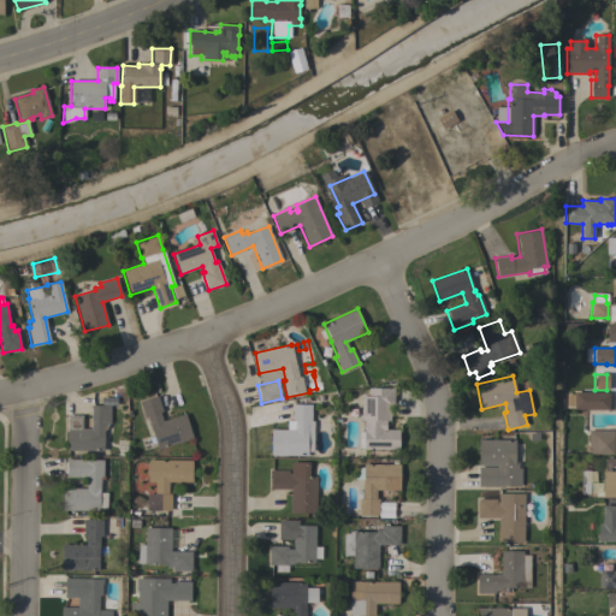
[(363,449),(359,449),(359,432),(363,432),(363,420),(360,420),(361,396),(368,396),(368,388),(394,389),(394,408),(391,408),(391,415),(390,416),(390,421),(386,421),(386,430),(400,430),(398,450),(363,449)]
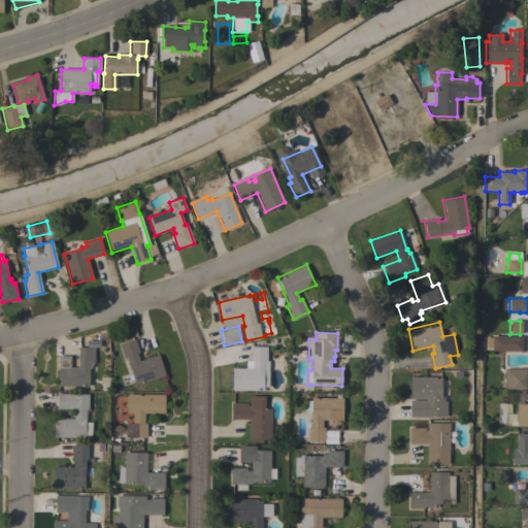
[(522,336),(522,352),(491,351),(492,336),(522,336)]
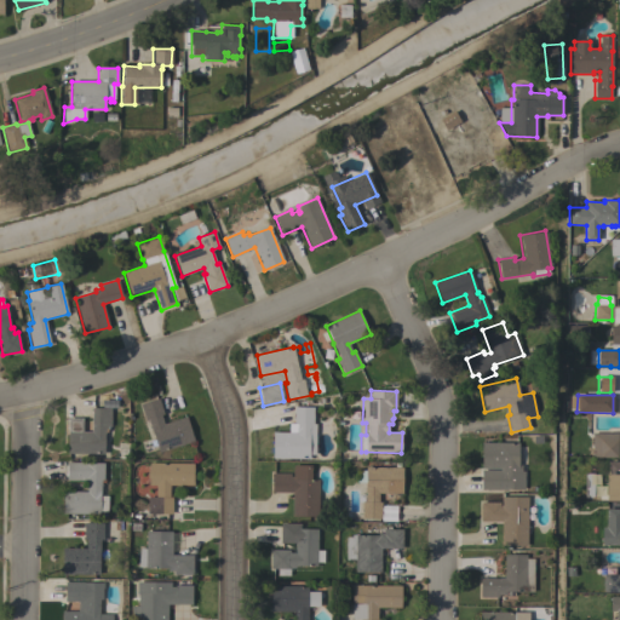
[(159,453),(153,435),(148,419),(145,420),(139,405),(158,399),(164,415),(160,415),(164,424),(187,417),(194,441),(159,453)]
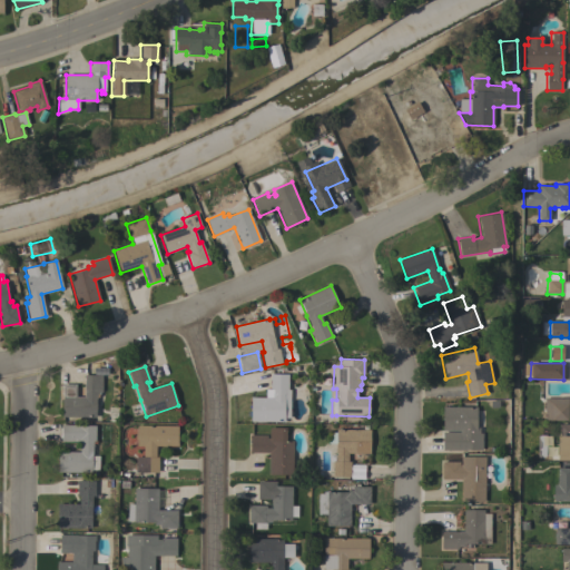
[(249,421),(251,397),(268,397),(268,390),(269,390),(269,374),(287,374),(287,390),(290,390),(290,418),(284,418),(284,422),(249,421)]
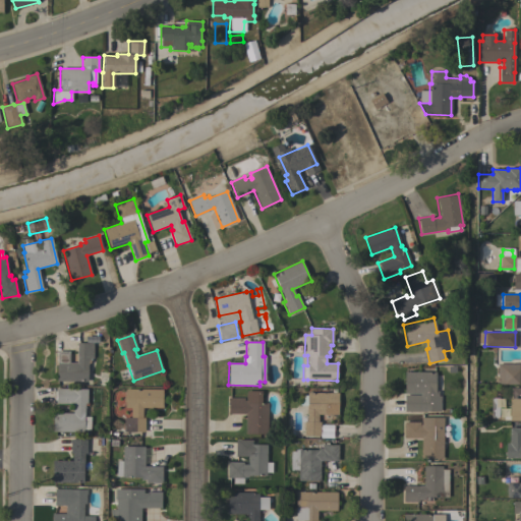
[(64,381),(64,385),(58,385),(58,382),(56,382),(57,351),(69,351),(69,363),(76,363),(76,343),(93,343),(93,358),(90,358),(90,363),(88,363),(88,382),(64,381)]
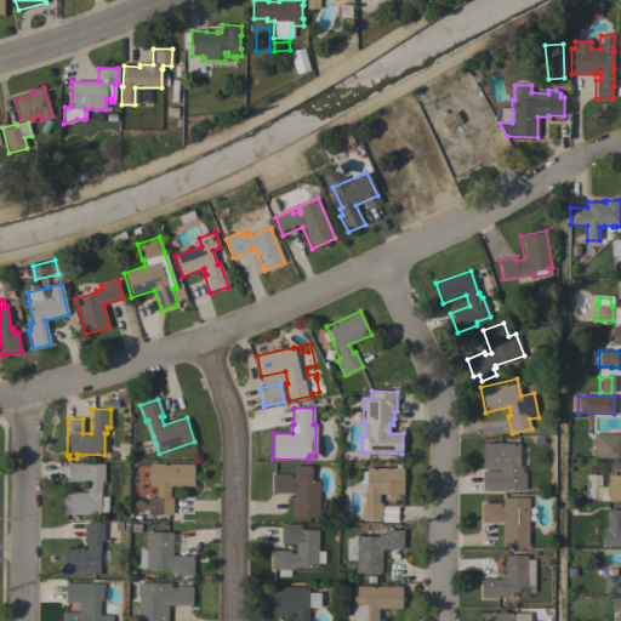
[(592,434),(617,434),(617,457),(592,457),(592,434)]
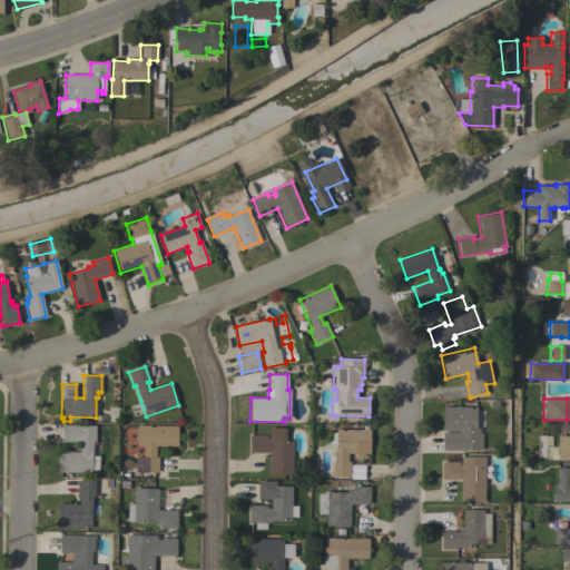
[(442,450),(442,432),(460,432),(460,431),(442,431),(442,406),(477,408),(475,428),(479,428),(479,433),(482,433),(481,450),(465,450),(442,450)]
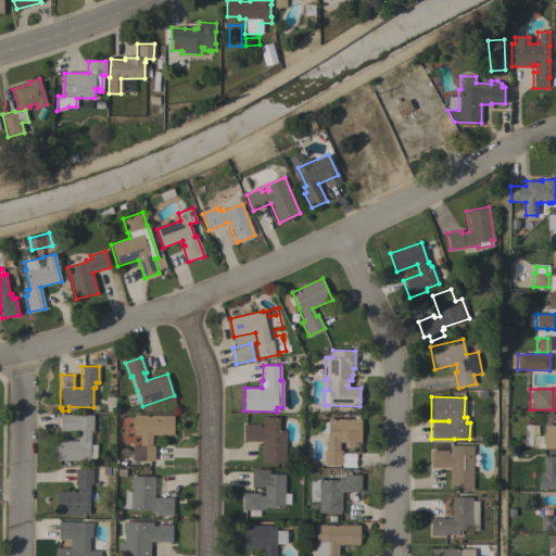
[(92,415),(92,430),(90,430),(89,459),(96,459),(95,465),(89,465),(89,460),(57,460),(57,441),(77,441),(77,431),(59,430),(60,414),(92,415)]
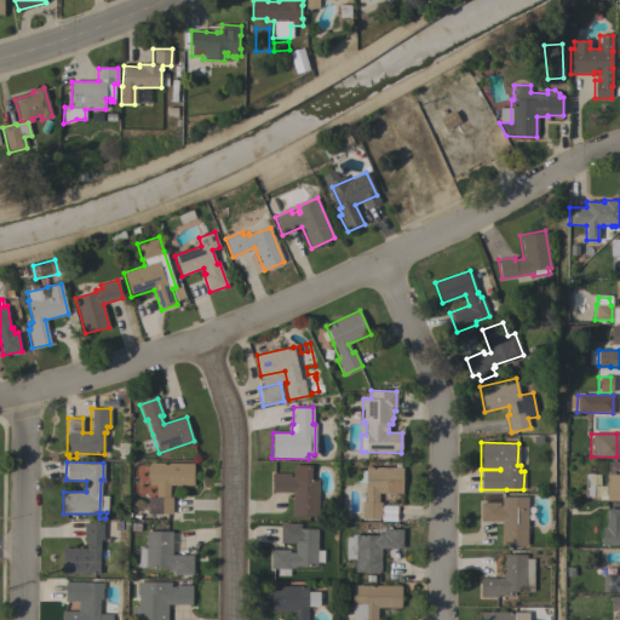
[(619,500),(606,500),(607,474),(608,474),(608,461),(619,461),(619,500)]
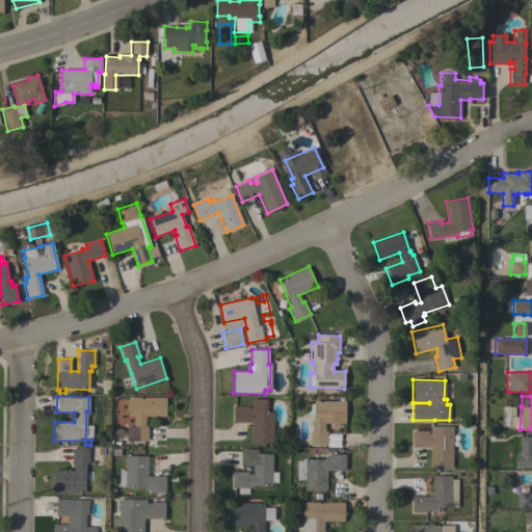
[(166,398),(165,417),(144,416),(144,427),(148,427),(148,442),(137,441),(137,440),(126,440),(127,426),(133,427),(133,417),(127,417),(128,410),(126,410),(126,402),(128,402),(128,397),(166,398)]
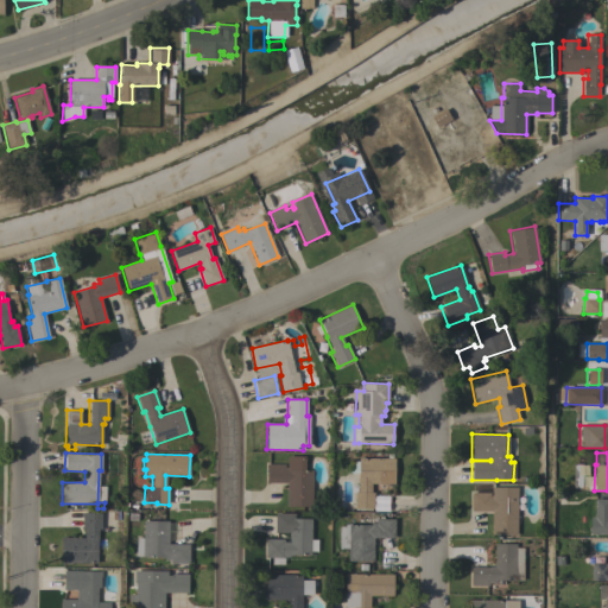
[(311,506),(286,506),(286,483),(266,482),(266,464),(284,464),(284,467),(286,467),(286,456),(305,456),(305,470),(312,470),(311,506)]
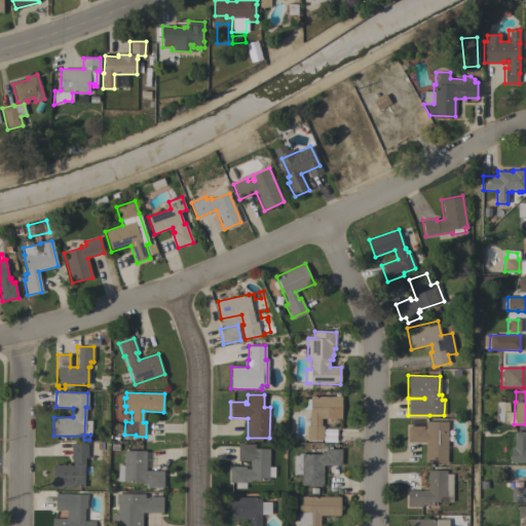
[(341,397),(341,418),(321,418),(321,425),(323,425),(323,440),(306,440),(307,425),(309,425),(309,409),(302,409),(302,399),(309,399),(309,396),(341,397)]
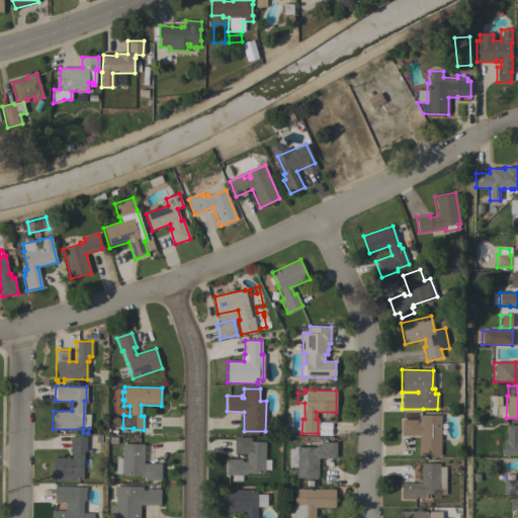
[(440,456),(418,455),(419,436),(401,435),(401,420),(417,420),(417,422),(418,422),(419,415),(440,415),(440,456)]
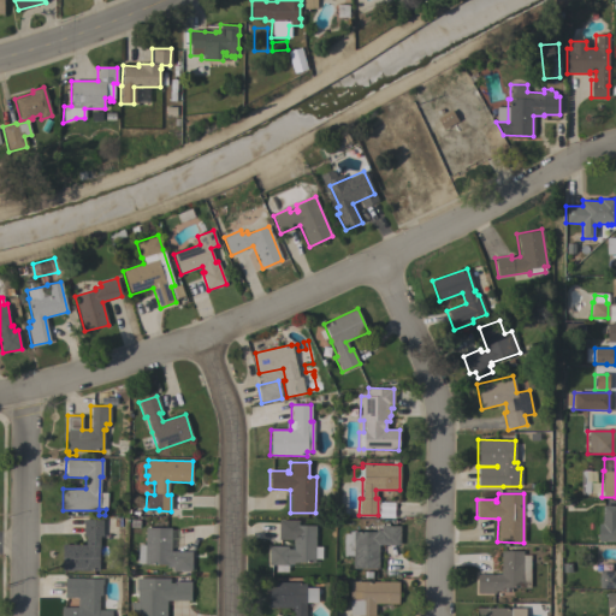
[(615,542),(598,542),(598,523),(602,523),(602,505),(615,505),(615,542)]
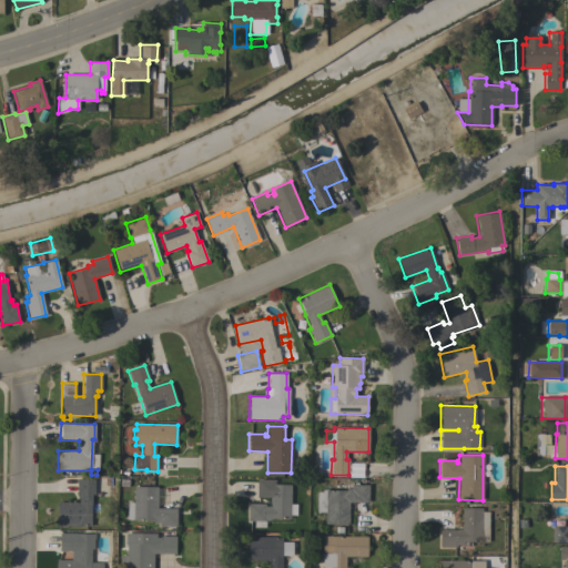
[(57,526),(57,503),(79,503),(79,494),(77,494),(77,478),(94,479),(93,494),(91,494),(90,526),(57,526)]
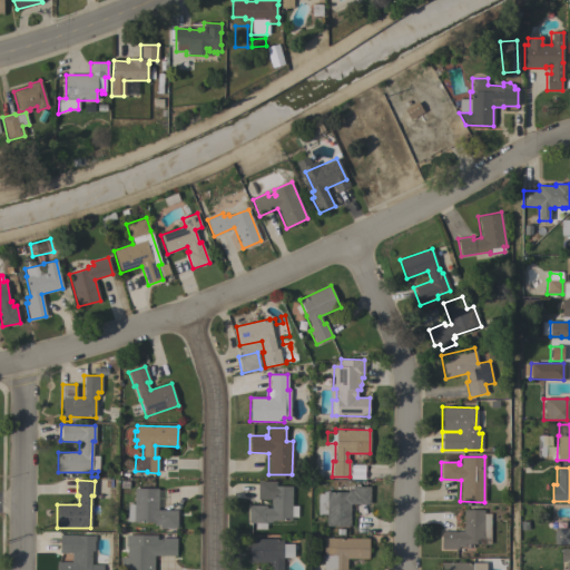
[(291,520),(271,520),(271,522),(266,522),(266,523),(248,523),(248,505),(266,505),(266,508),(272,508),(272,499),(257,499),(257,481),(275,481),(275,487),(292,487),(291,520)]
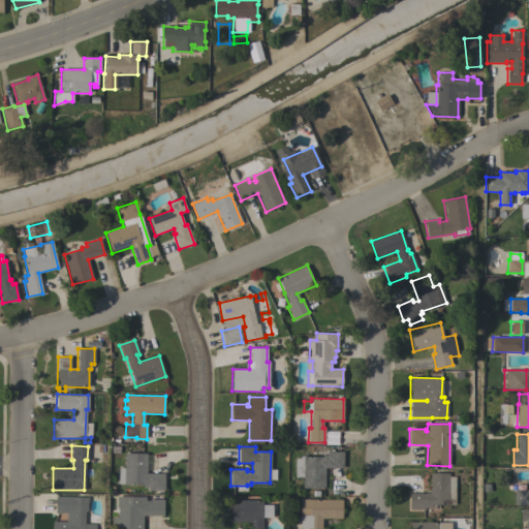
[(296,458),(299,458),(299,456),(321,457),(321,453),(327,453),(327,452),(343,452),(342,468),(324,468),(324,489),(303,488),(303,478),(294,478),(296,458)]
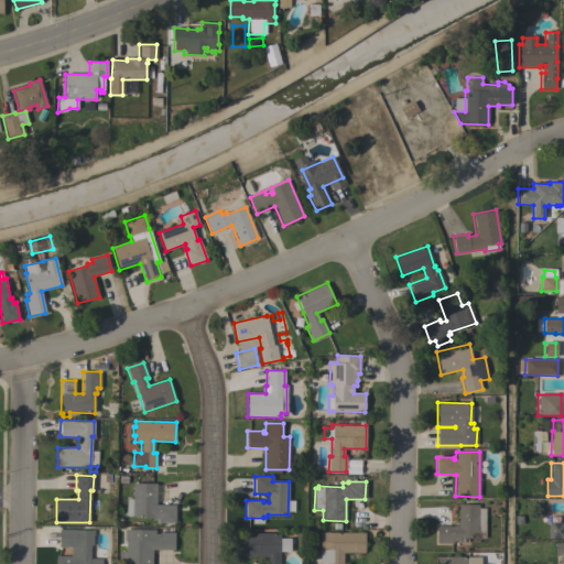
[(126,516),(127,499),(132,499),(132,484),(155,484),(155,506),(175,505),(175,522),(158,522),(158,519),(152,519),(152,517),(132,517),(132,516),(126,516)]
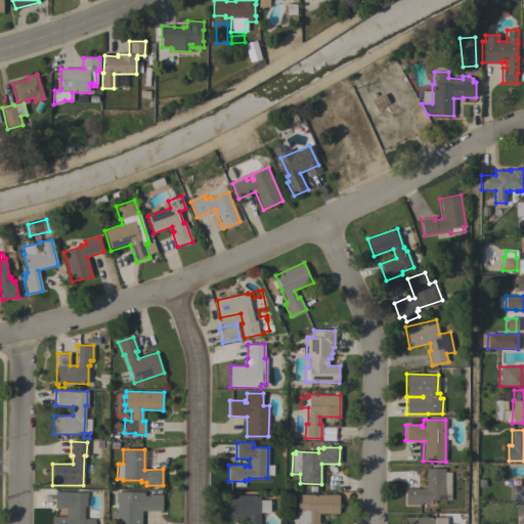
[(450,500),(427,499),(427,503),(421,503),(421,505),(405,505),(405,488),(426,488),(426,469),(444,469),(444,472),(450,472),(450,500)]
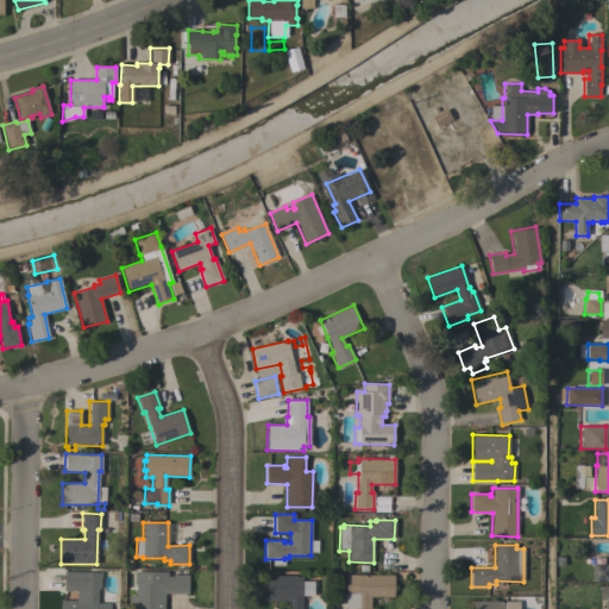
[(592,564),(608,564),(608,582),(592,582),(592,564)]
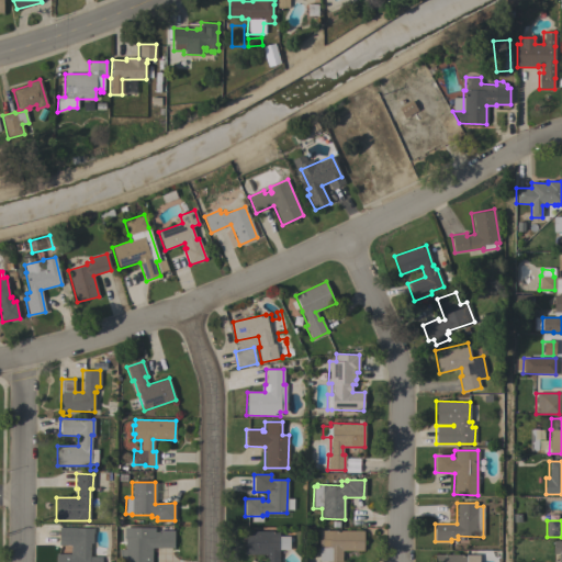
[(101,557),(101,561),(55,561),(56,554),(70,554),(70,546),(58,546),(58,527),(76,527),(76,528),(93,528),(93,534),(92,534),(92,543),(90,543),(90,557),(101,557)]
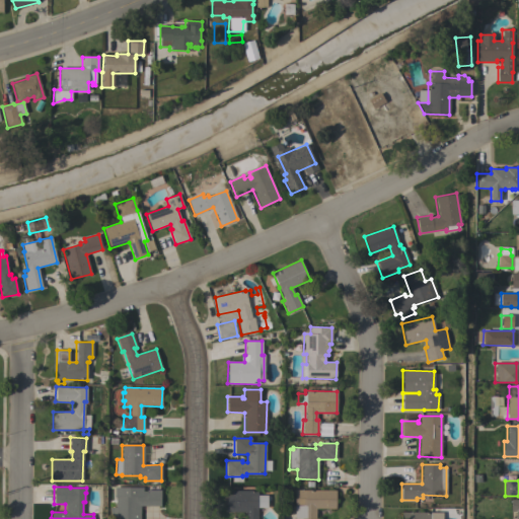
[(145,490),(160,490),(160,506),(140,506),(139,518),(113,518),(108,507),(115,507),(116,497),(114,497),(114,487),(142,488),(142,491),(145,491),(145,490)]
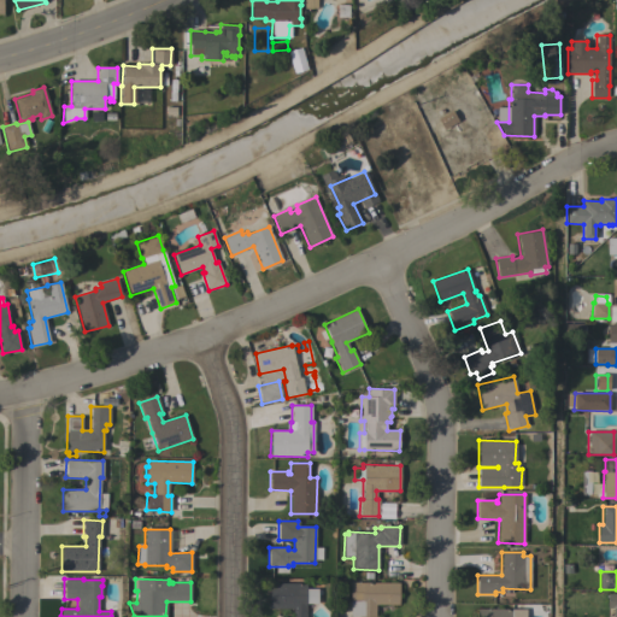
[(399,583),(399,605),(375,604),(375,616),(358,616),(350,616),(351,582),(399,583)]
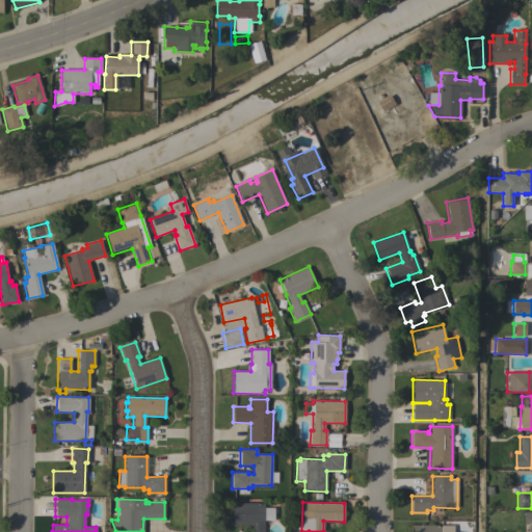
[(264,503),(264,508),(273,508),(273,521),(264,521),(264,531),(253,531),(253,525),(232,525),(232,503),(264,503)]
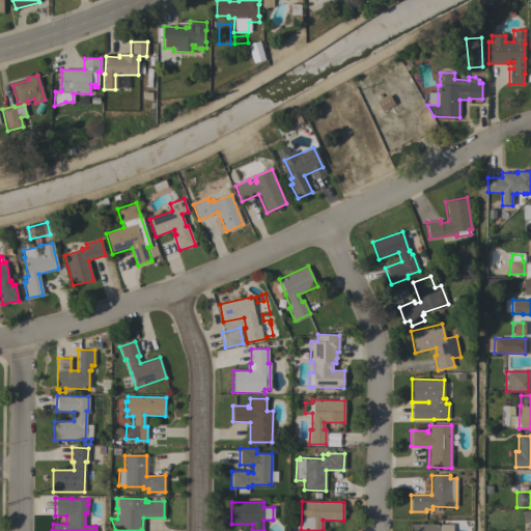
[(530,510),(530,530),(527,530),(527,523),(522,523),(522,510),(530,510)]
